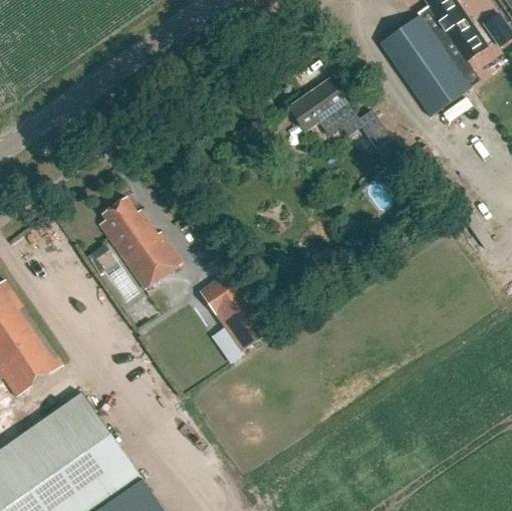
[(419,15),(469,86),(479,79),(454,43),(475,29),(454,0),(425,0),(430,7),(429,8),(419,15)]
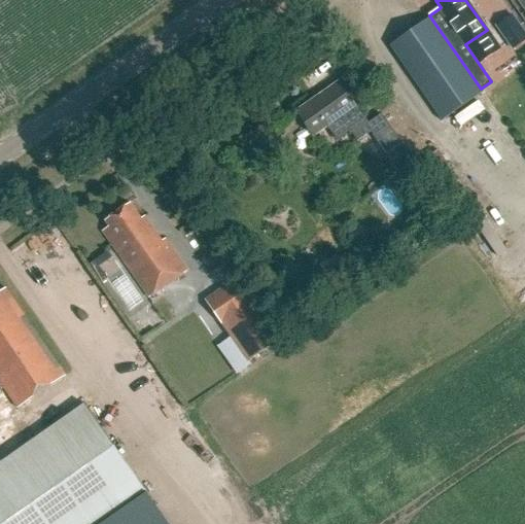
[(524,24),(515,9),(497,23),(516,47),(524,40),(524,24)]
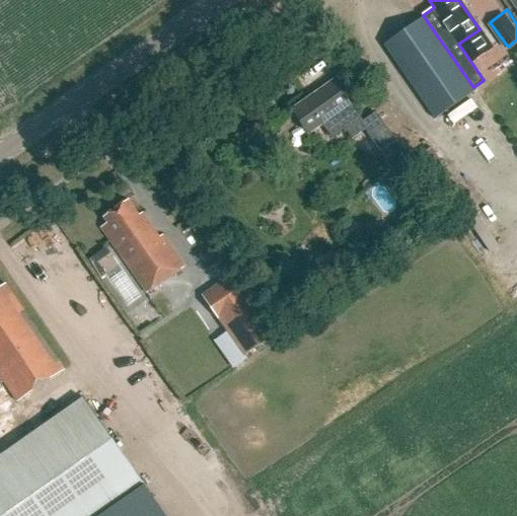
[(382,43),(434,116),(473,88),(473,87),(423,15),(422,15),(382,43)]
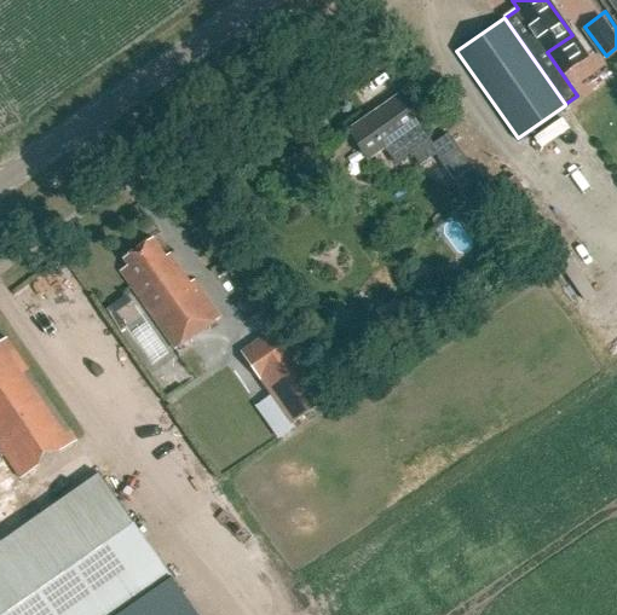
[(382,145),(395,162),(428,139),(396,93),(346,128),(365,157),(382,145)]
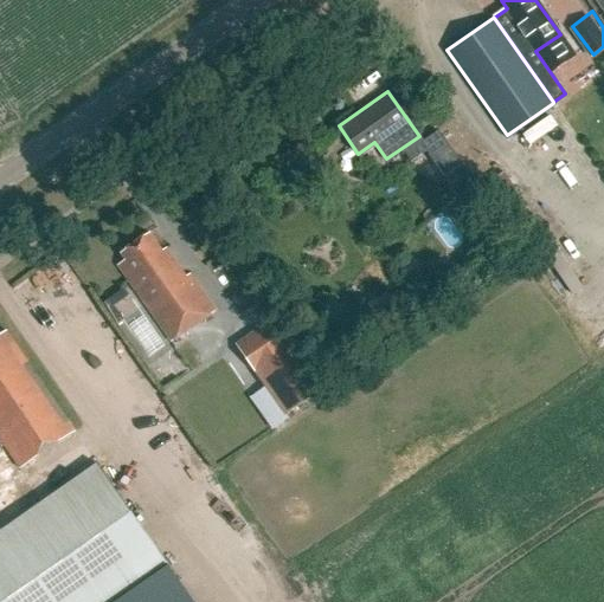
[(492,177),(503,195),(514,188),(502,170),(492,177)]
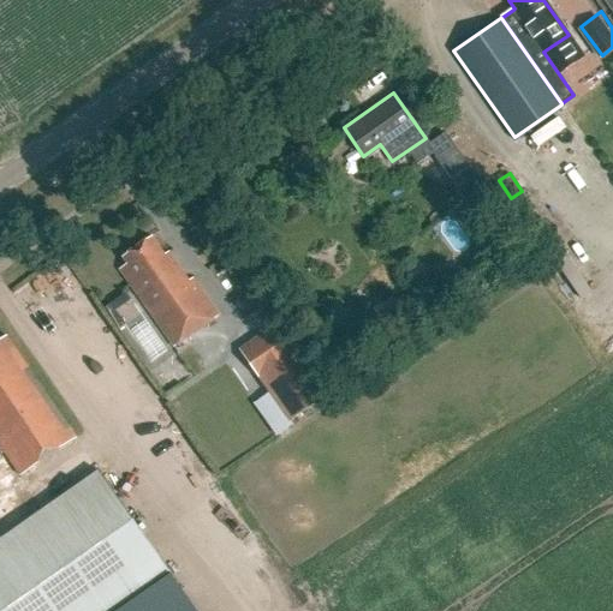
[(125,261),(117,267),(172,343),(216,313),(190,275),(186,277),(166,250),(162,252),(149,234),(120,255),(125,261)]
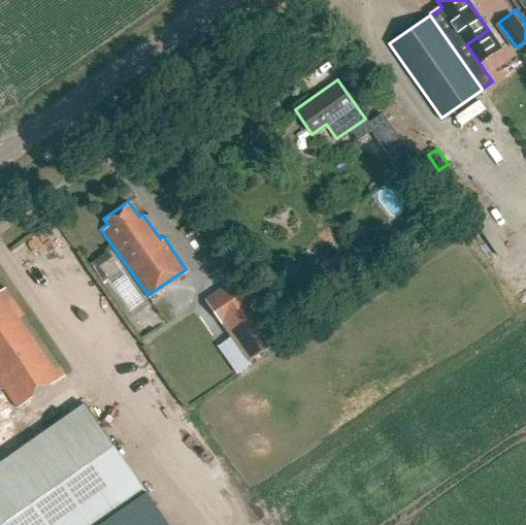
[(215,261),(226,276),(234,269),(223,255),(215,261)]
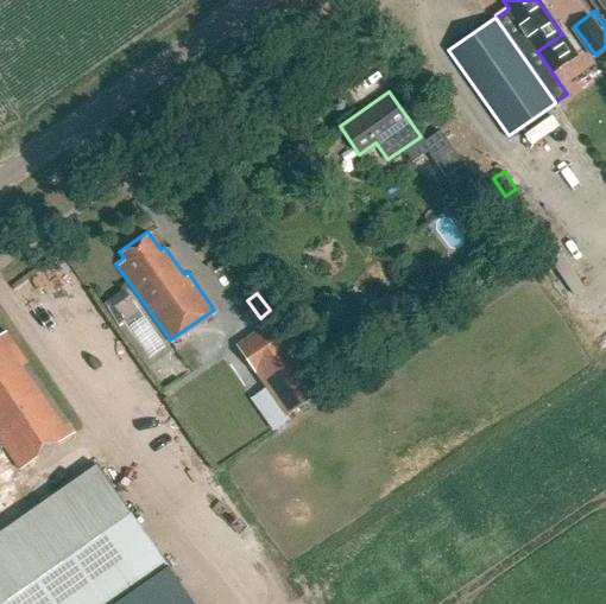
[(162,342),(145,312),(131,320),(149,349),(162,342)]
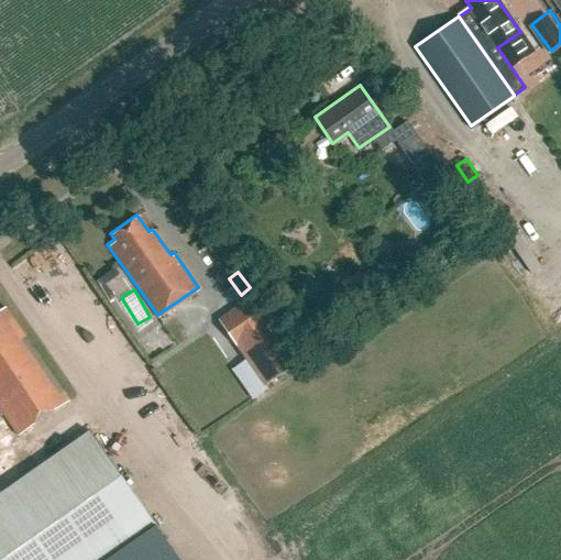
[(221,324),(263,383),(299,358),(257,298),(221,324)]
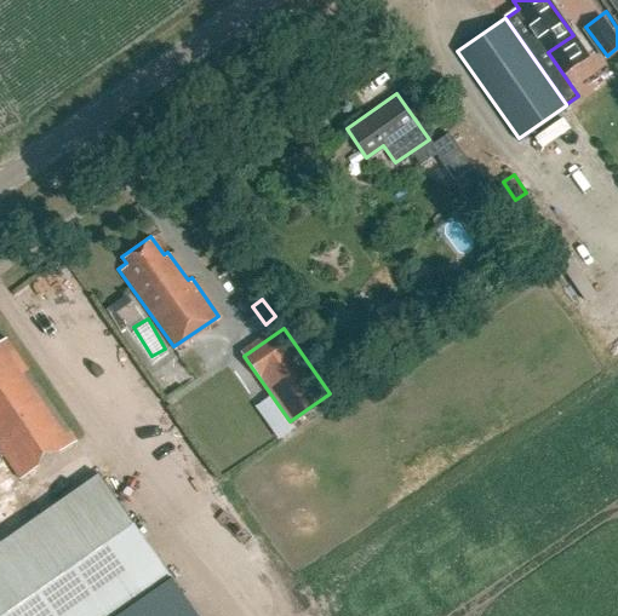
[(0,449),(18,477),(74,439),(3,337),(0,338),(0,449)]
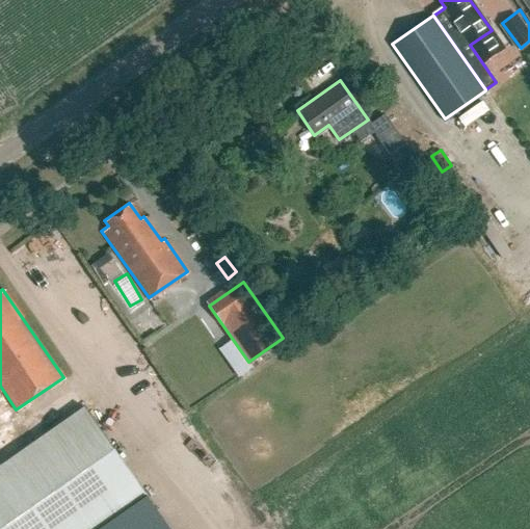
[(0,528),(91,528),(144,493),(83,406),(1,465),(0,465),(0,528)]
